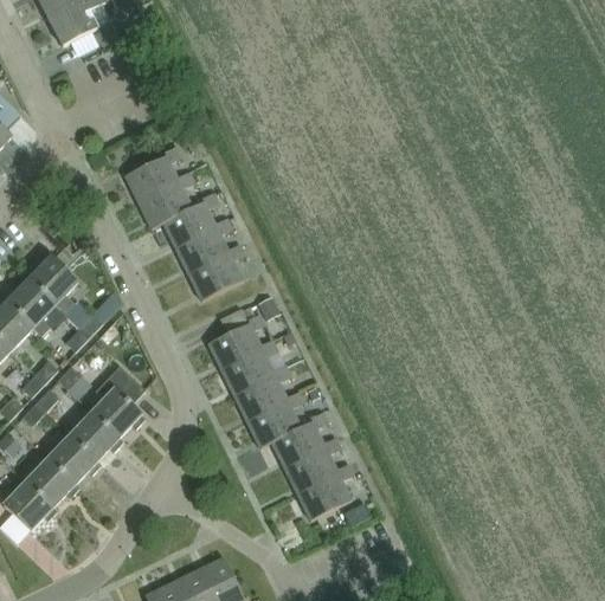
[(37,0),(49,21),(89,0),(37,0)]
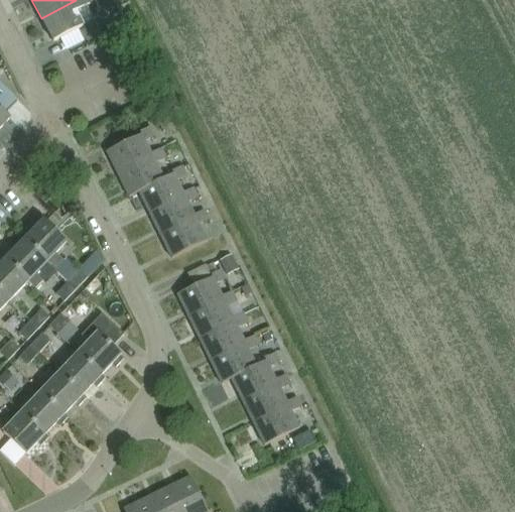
[(76,0),(41,18),(52,40),(83,24),(75,10),(86,4),(91,1),(90,0),(76,0)]
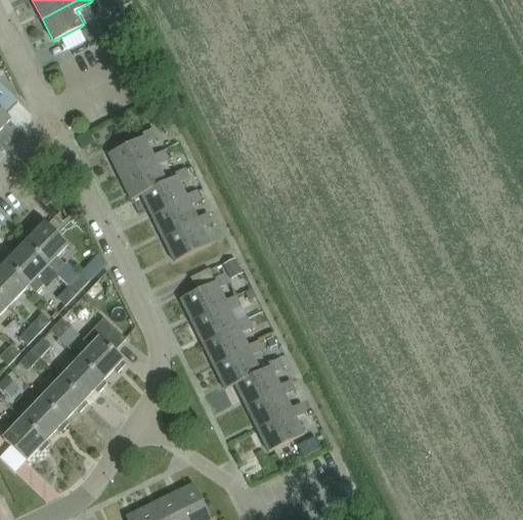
[(87,4),(76,10),(84,25),(95,19),(87,4)]
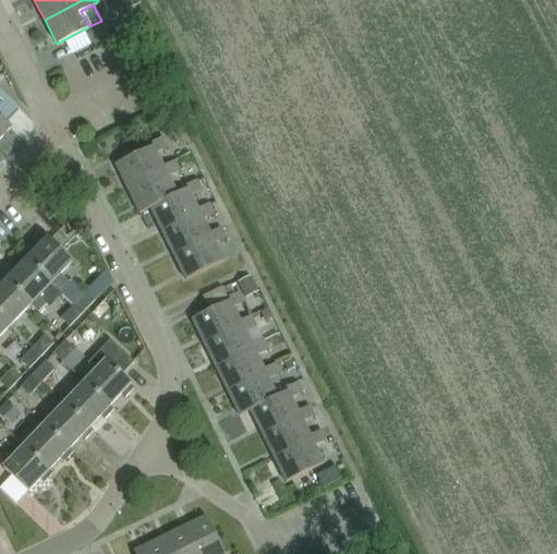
[(0,115),(3,119),(17,104),(0,87),(0,115)]
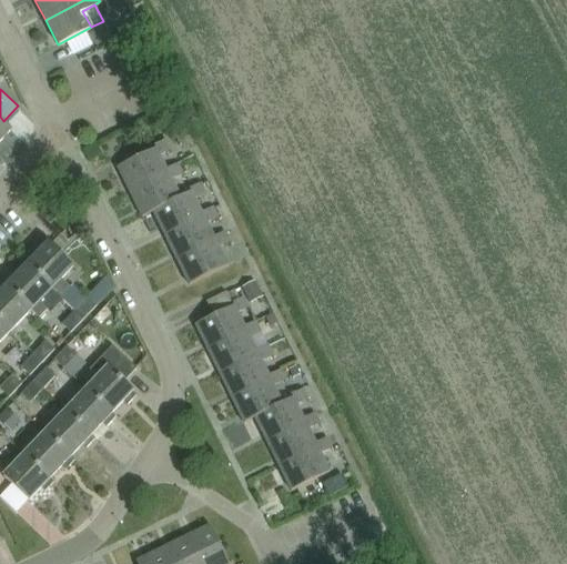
[(0,139),(11,128),(3,121),(0,117),(0,139)]
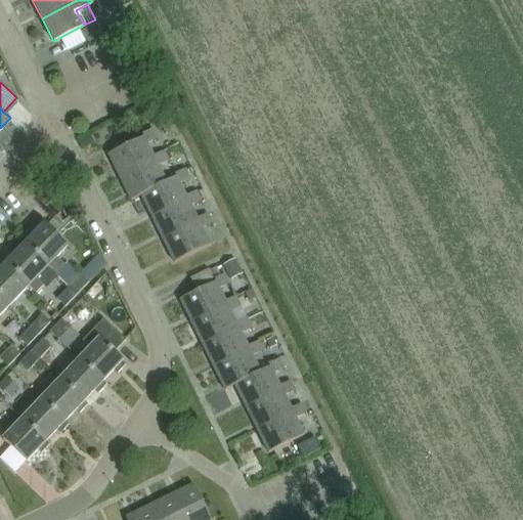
[(142,133),(106,150),(118,174),(154,157),(151,154),(146,142),(156,137),(150,127),(141,131),(142,133)]
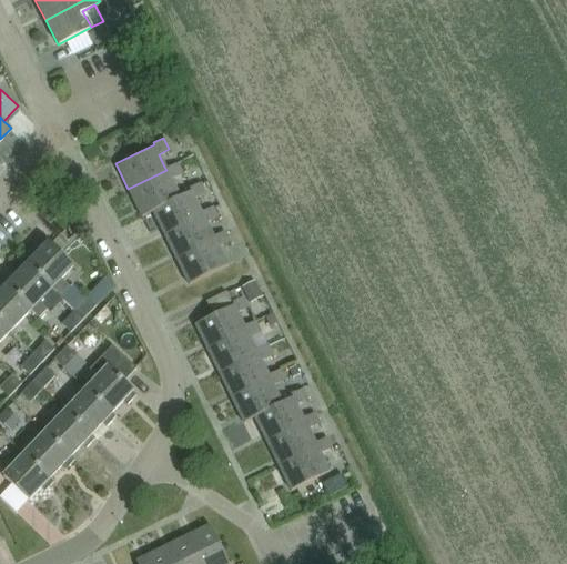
[(166,170),(128,189),(141,215),(151,210),(179,195),(170,178),(180,172),(175,162),(164,167),(166,170)]
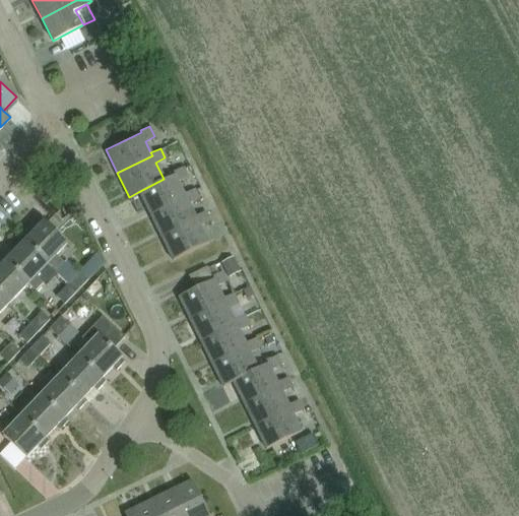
[(164,179),(138,192),(148,212),(184,195),(183,192),(177,180),(187,176),(182,166),(173,171),(174,174),(164,179)]
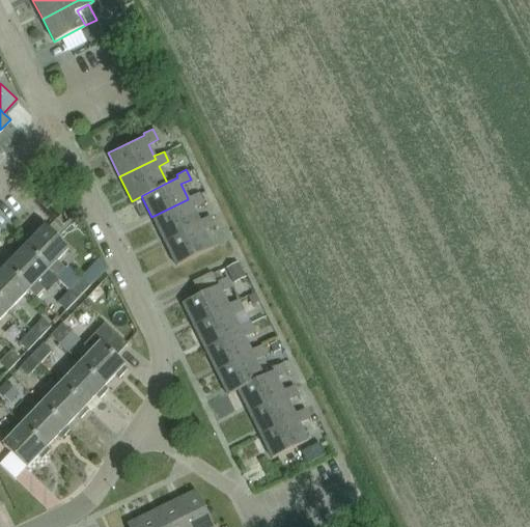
[(47,188),(37,198),(42,202),(46,198),(52,192),(47,188)]
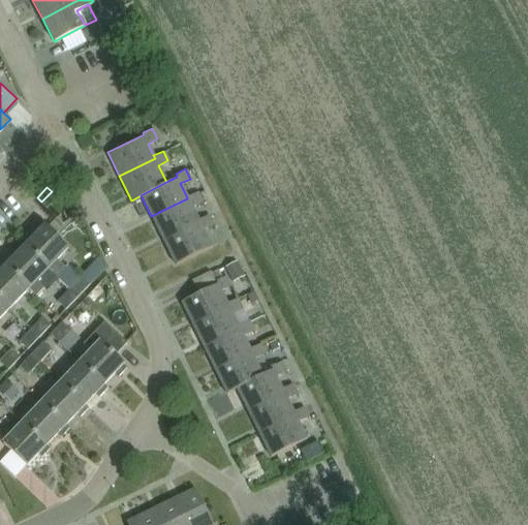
[(191,206),(202,201),(197,191),(186,195),(187,198),(151,216),(162,240),(199,221),(197,219),(191,206)]
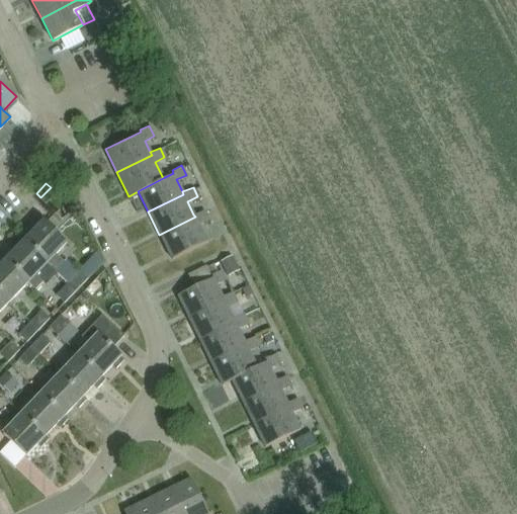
[(195,217),(159,235),(170,258),(206,240),(198,224),(208,219),(203,209),(193,215),(195,217)]
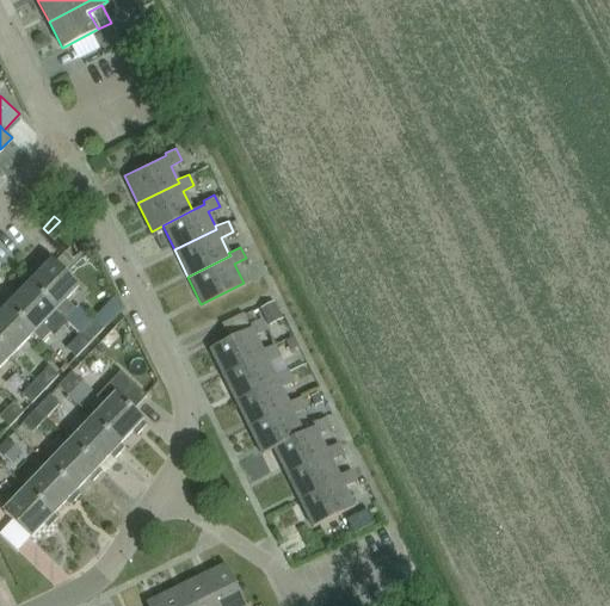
[(66,297),(78,284),(51,258),(38,272),(34,267),(24,278),(28,282),(55,309),(54,309),(62,319),(74,305),(66,297)]
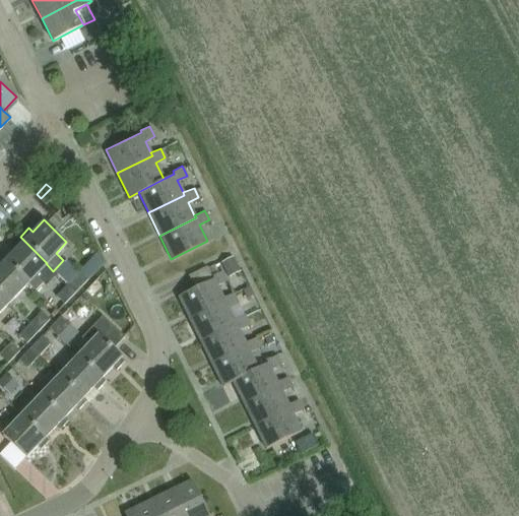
[(47,263),(23,240),(13,251),(9,247),(1,256),(4,259),(27,282),(35,288),(43,280),(36,273),(46,263),(47,263)]
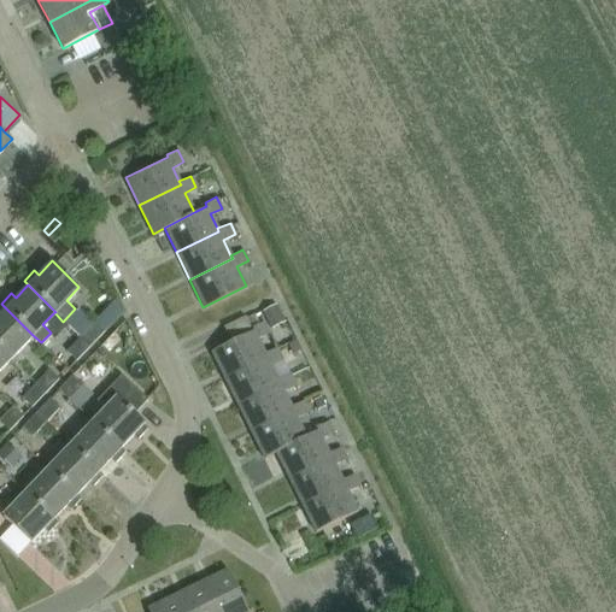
[(267,307),(263,309),(269,322),(282,316),(276,302),(267,307)]
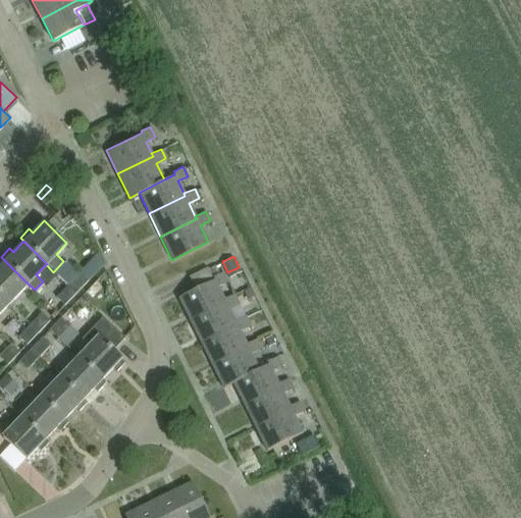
[(69,259),(60,266),(69,277),(79,271),(69,259)]
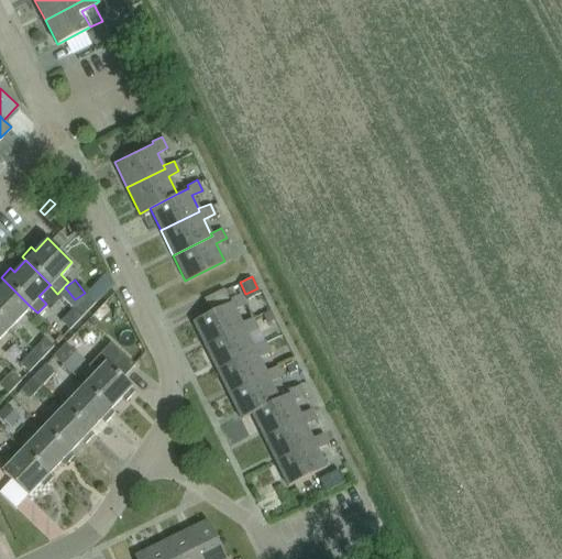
[(30,306),(4,281),(0,285),(0,317),(9,327),(30,306)]
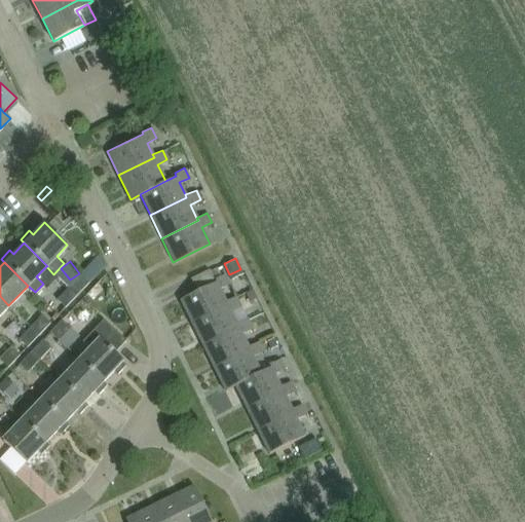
[(214,280),(179,298),(191,321),(227,302),(226,300),(219,286),(229,282),(224,272),(213,277),(214,280)]
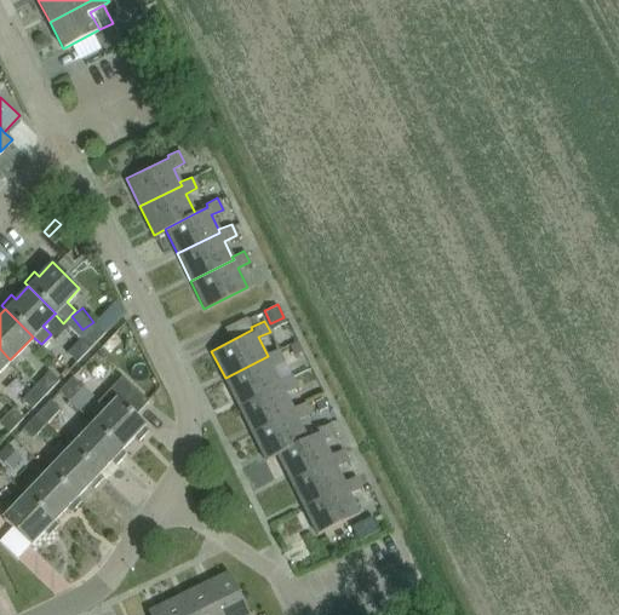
[(93,322),(80,337),(90,346),(103,332),(93,322)]
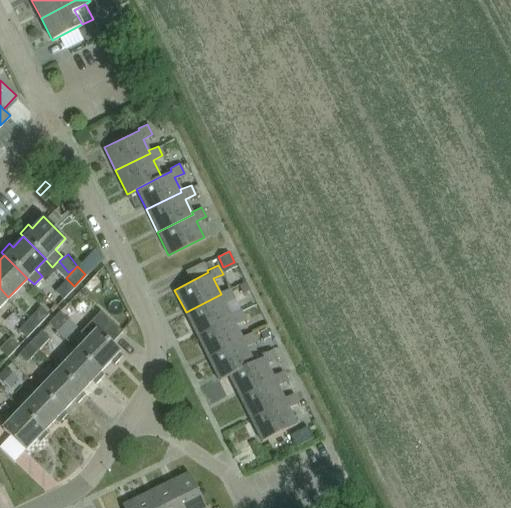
[(96,273),(85,284),(90,289),(101,277),(96,273)]
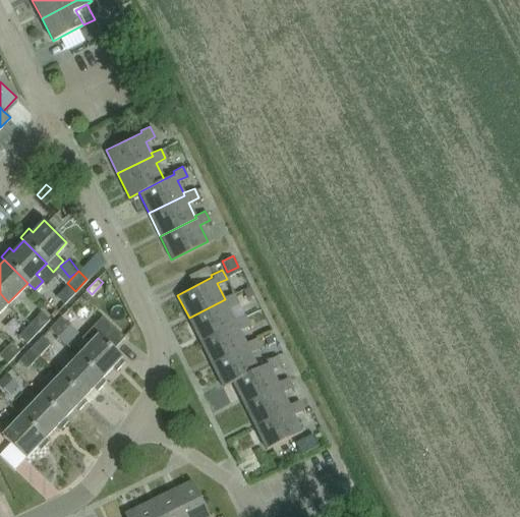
[(67,283),(56,294),(64,302),(75,291),(67,283)]
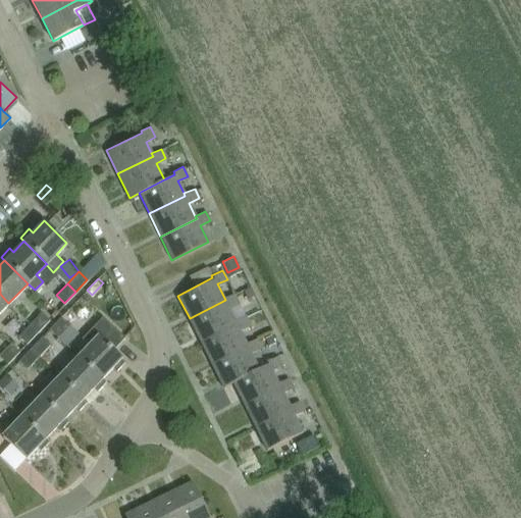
[(251,286),(244,289),(247,296),(254,292),(251,286)]
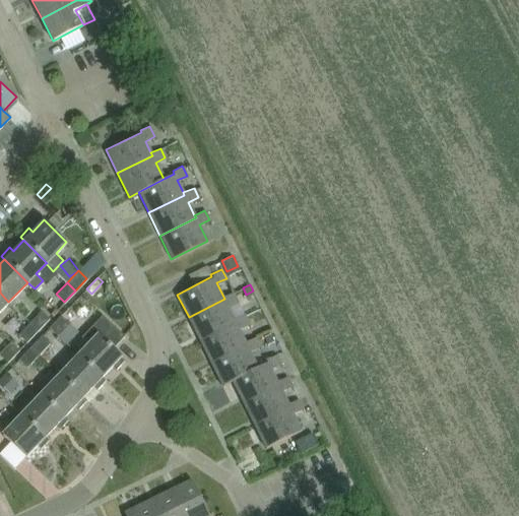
[(224,299),(189,317),(199,337),(235,319),(234,317),(228,305),(238,300),(233,292),(223,297),(224,299)]
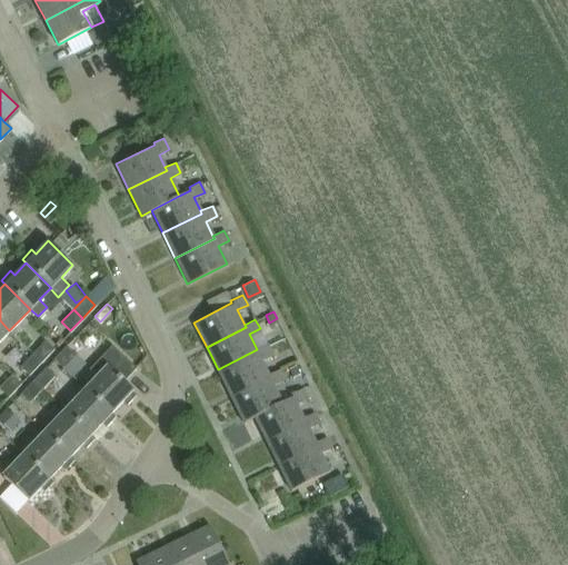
[(0,339),(9,330),(0,320),(0,339)]
